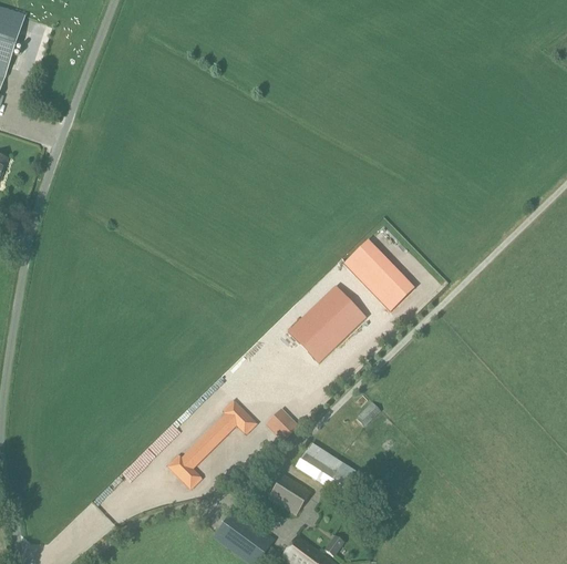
[(0,75),(3,78),(23,16),(0,7),(0,75)]
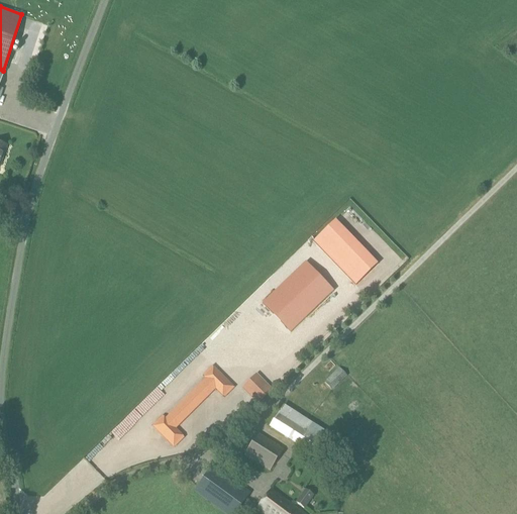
[(313,238),(355,283),(378,262),(335,218),(313,238)]
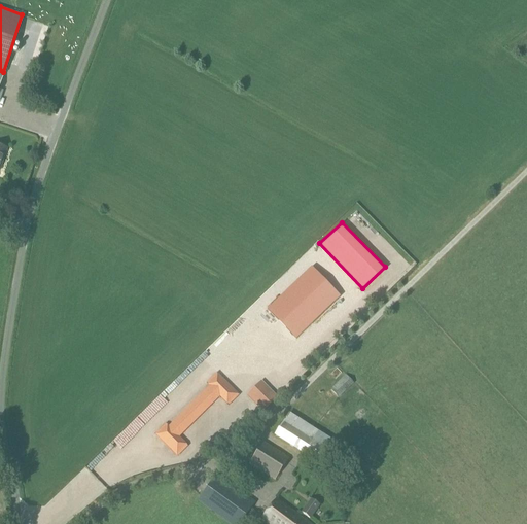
[(336,291),(307,259),(253,307),(282,339),(336,291)]
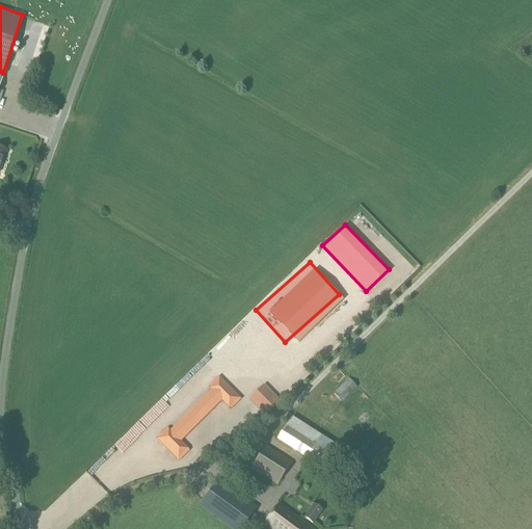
[(157,435),(180,457),(189,448),(180,438),(221,397),(231,406),(241,396),(219,374),(209,385),(212,388),(170,428),(167,425),(157,435)]
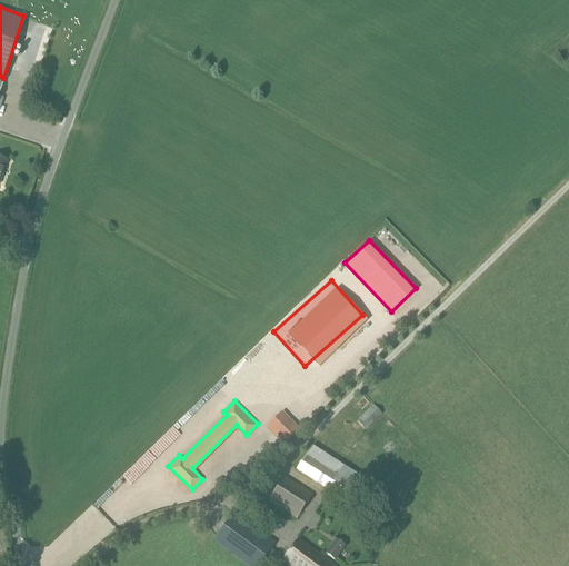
[(366,427),(382,410),(373,403),(357,418),(366,427)]
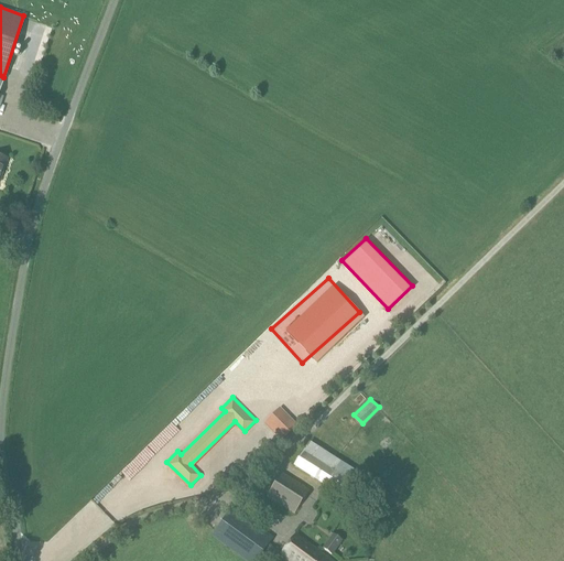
[(280,406),(264,421),(282,438),(297,423),(280,406)]
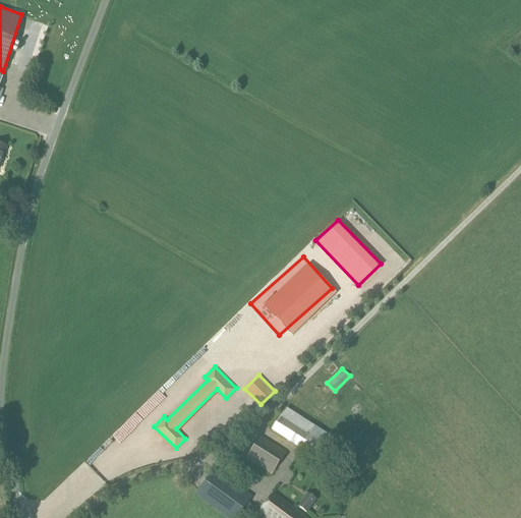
[(323,461),(337,439),(330,434),(331,434),(286,405),(271,428),(315,457),(316,457),(323,461)]
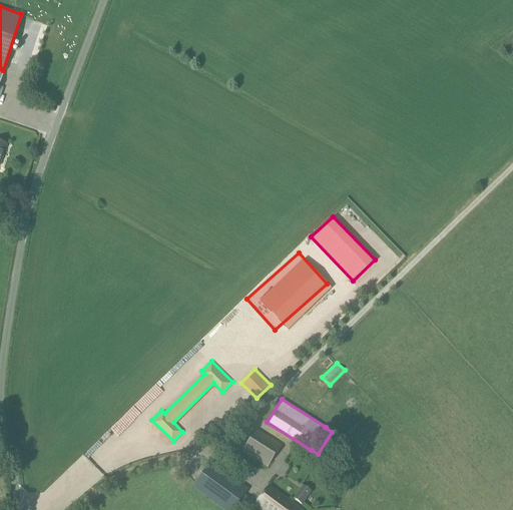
[(118,417),(134,433),(141,426),(124,410),(118,417)]
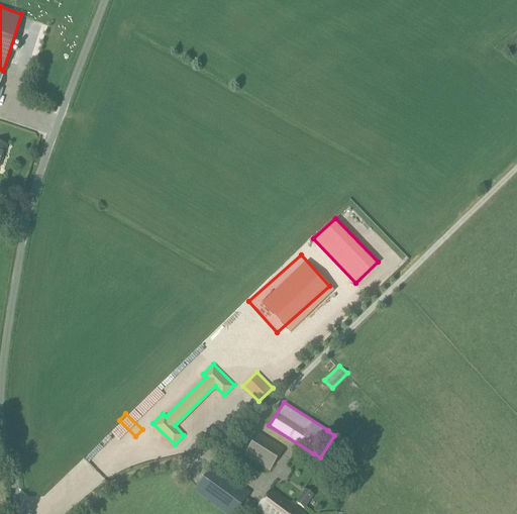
[(244,452),(270,469),(284,447),(259,431),(244,452)]
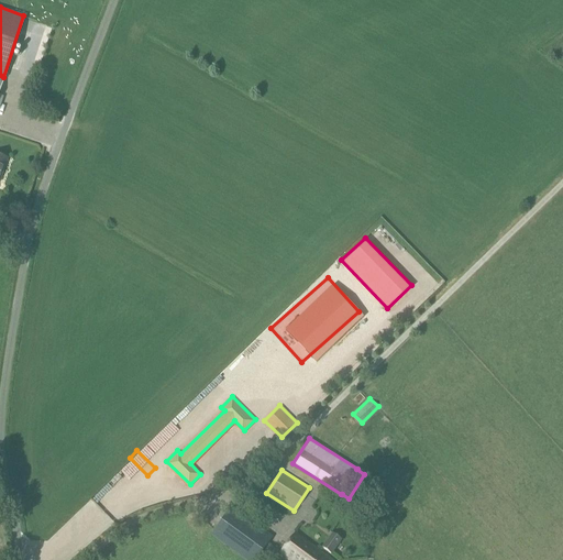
[(233,504),(211,533),(247,559),(253,559),(273,534),(233,504)]
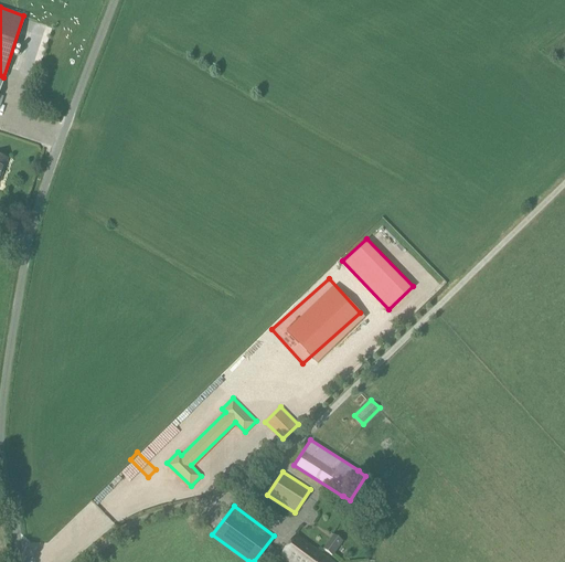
[(280,553),(290,561),(336,561),(337,561),(297,531),(280,553)]
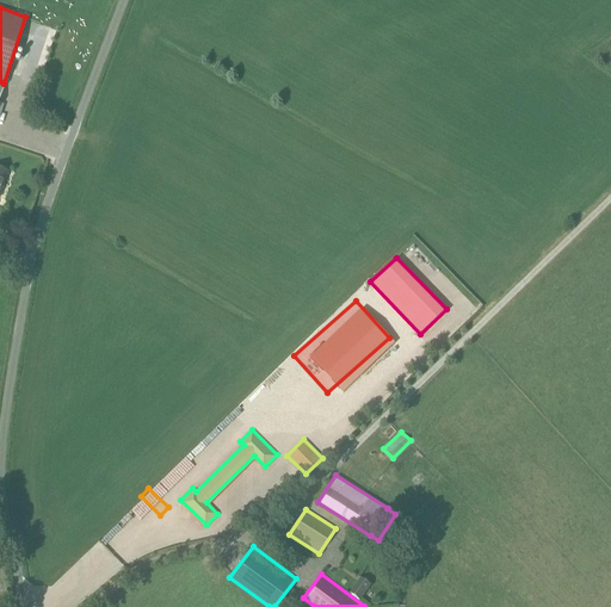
[(371,582),(362,575),(350,590),(359,598),(371,582)]
